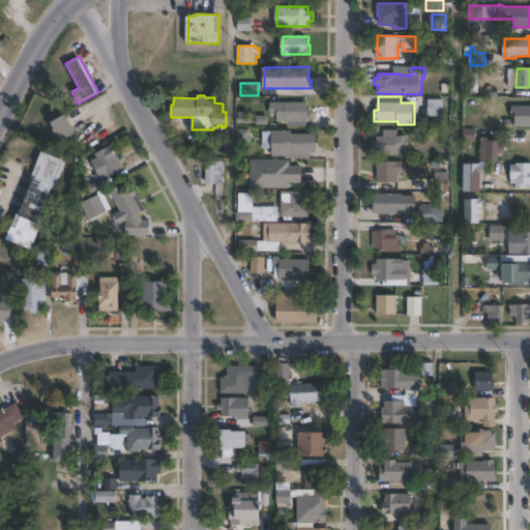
[(445,116),(430,116),(430,99),(445,99),(445,116)]
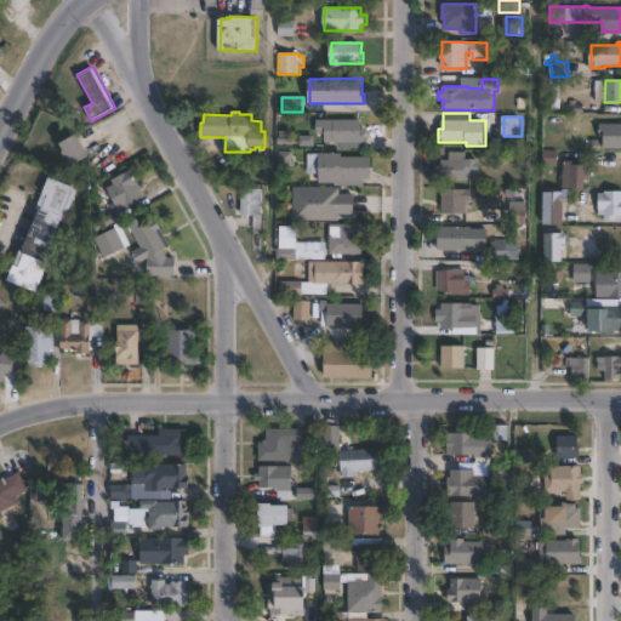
[(366,129),(366,143),(325,142),(325,135),(317,135),(318,120),(362,120),(362,129),(366,129)]
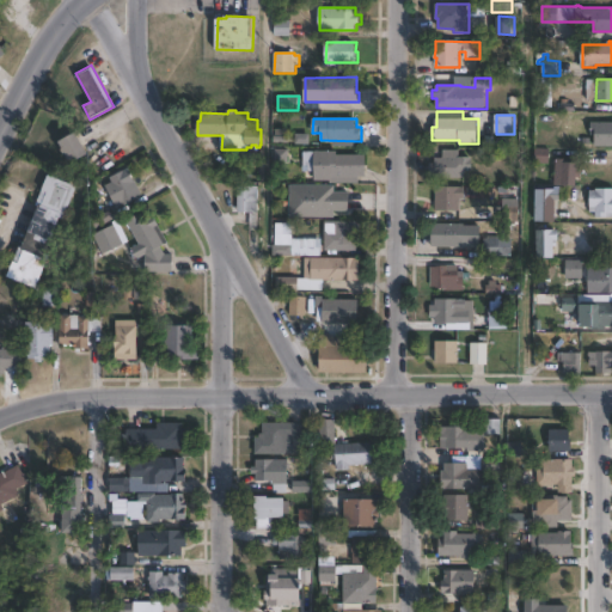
[(90,154),(73,164),(71,160),(68,161),(62,151),(65,150),(61,141),(77,133),(90,154)]
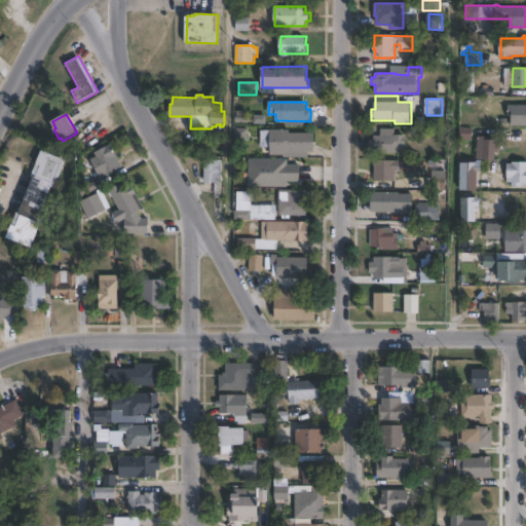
[(407,135),(407,147),(401,147),(401,152),(397,152),(397,153),(370,153),(371,140),(375,140),(375,136),(381,136),(381,128),(396,128),(396,135),(407,135)]
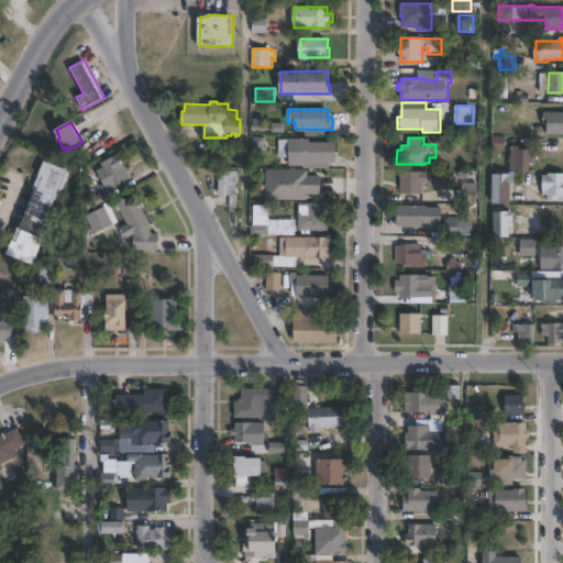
[(311,139),(311,142),(338,143),(337,163),(330,163),(330,168),(304,168),(304,166),(290,166),(290,157),(284,157),(284,153),(280,153),(280,139),(311,139)]
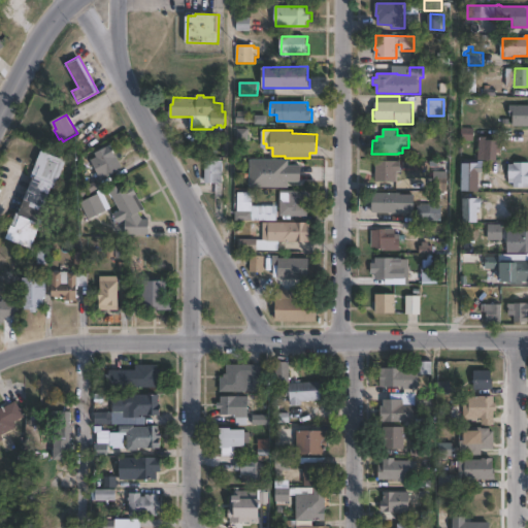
[(502,147),(502,154),(500,154),(500,156),(499,161),(480,160),(481,137),(489,137),(489,140),(501,140),(500,146),(502,147)]
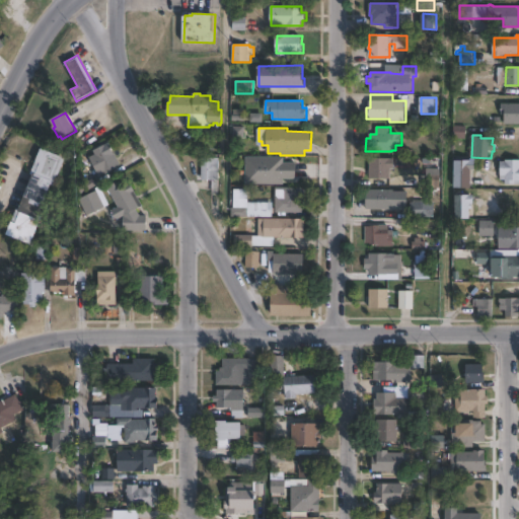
[(122,165),(105,174),(103,171),(98,174),(89,158),(95,154),(93,151),(108,143),(122,165)]
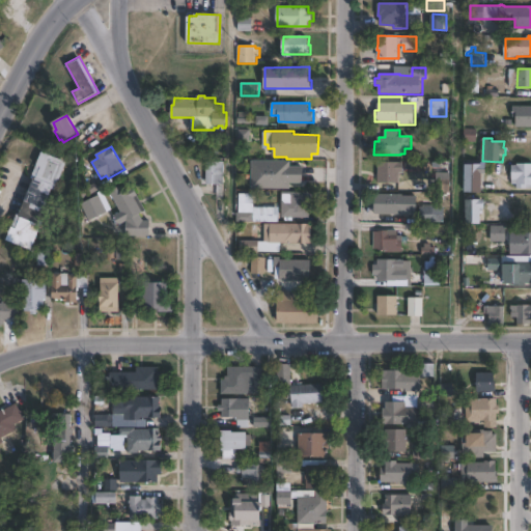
[(67,162),(55,191),(52,189),(38,224),(42,225),(31,251),(7,241),(18,214),(20,215),(34,179),(31,178),(43,151),(67,162)]
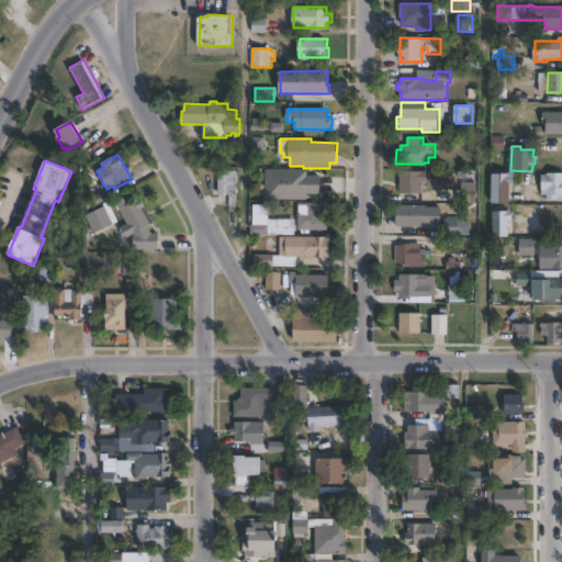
[(308,170),(308,176),(322,176),(321,194),(308,193),(308,201),(266,201),(267,170),(308,170)]
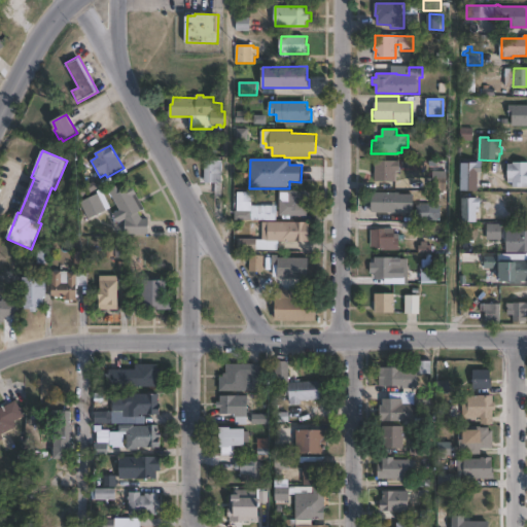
[(223,183),(205,183),(205,161),(222,161),(223,183)]
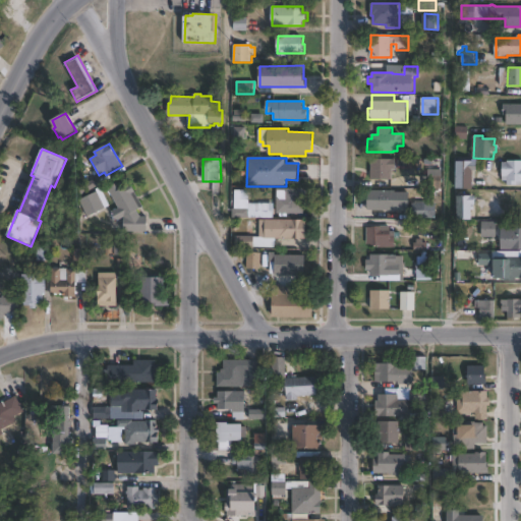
[(393,179),(371,179),(371,159),(397,159),(397,169),(393,169),(393,179)]
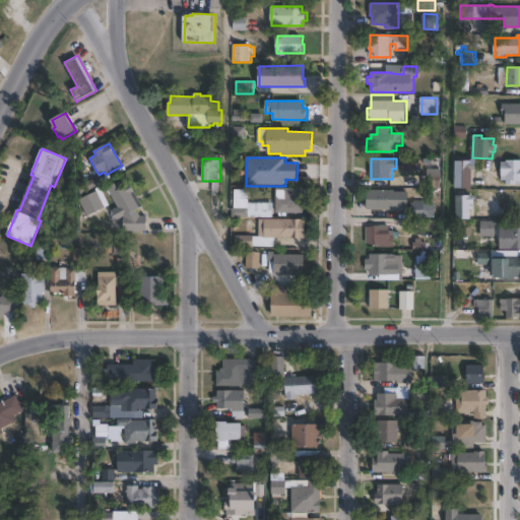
[(477,160),(477,171),(474,171),(473,189),(457,189),(457,160),(477,160)]
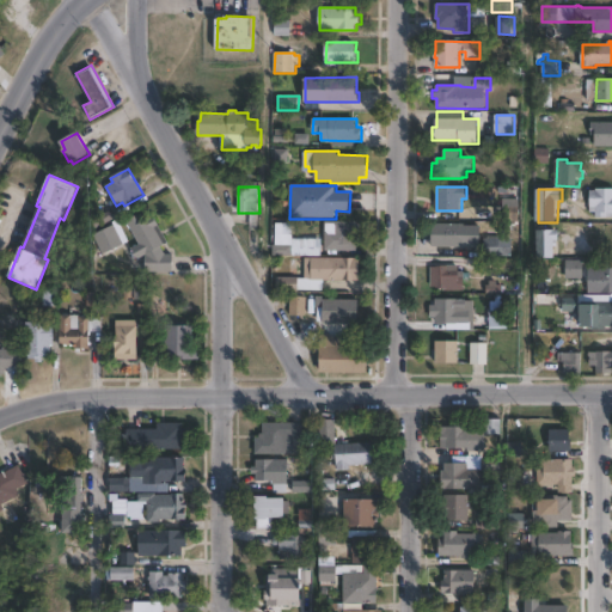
[(611,189),(611,218),(598,218),(598,207),(593,207),(593,190),(597,190),(597,189),(611,189)]
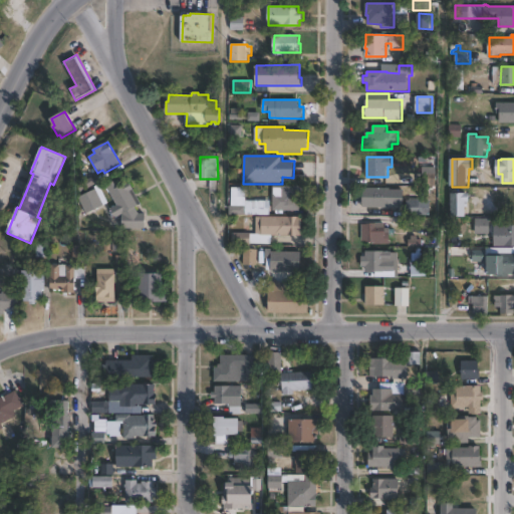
[(438,168),(437,186),(423,186),(423,167),(438,168)]
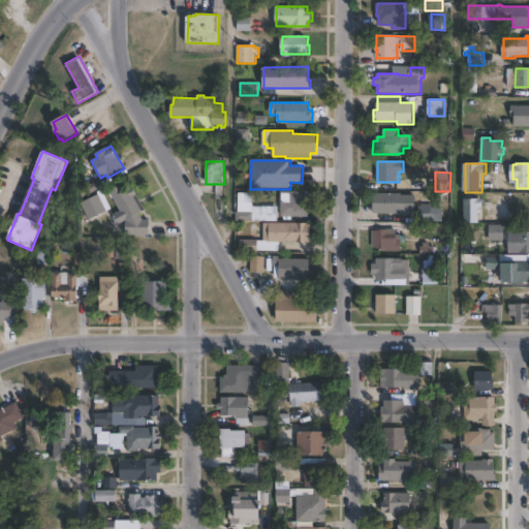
[(119,186),(123,192),(133,186),(146,210),(139,213),(144,221),(150,221),(150,235),(126,235),(126,234),(124,232),(124,227),(126,227),(126,221),(119,224),(118,222),(116,223),(114,219),(115,218),(114,215),(116,214),(115,213),(118,211),(118,212),(121,211),(110,191),(119,186)]
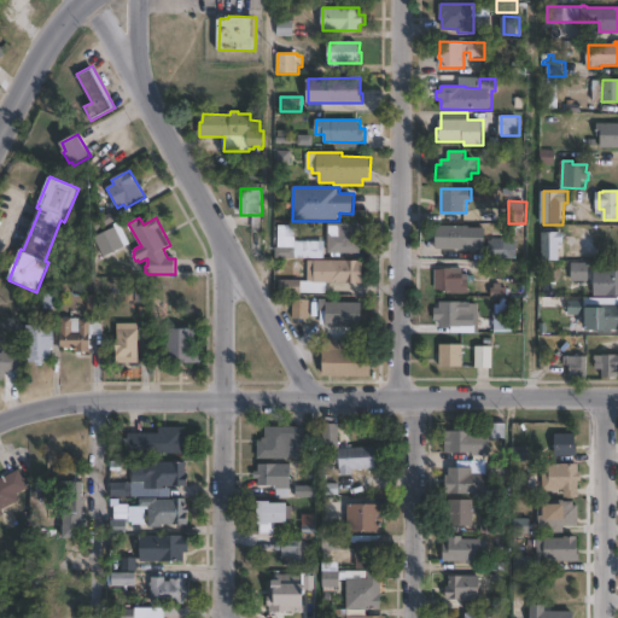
[(361,254),(328,254),(328,223),(361,223),(361,254)]
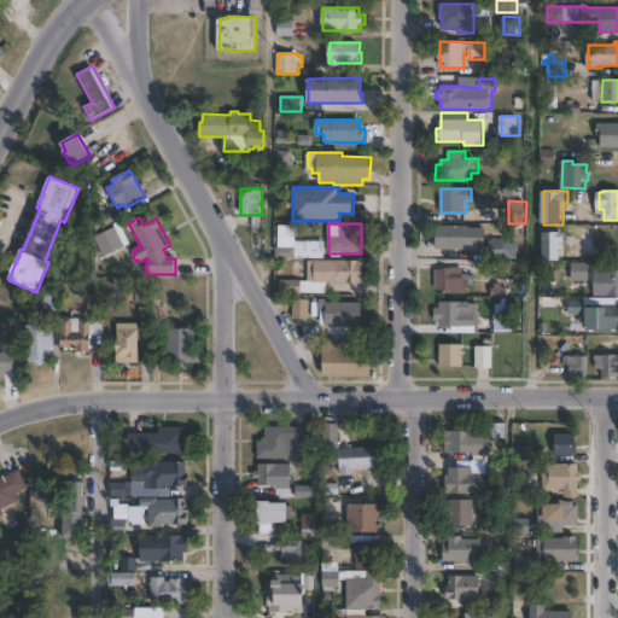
[(483,237),(483,250),(472,250),(472,260),(444,260),(444,249),(439,249),(441,226),(466,226),(466,228),(478,228),(478,231),(482,231),(482,237),(483,237)]
